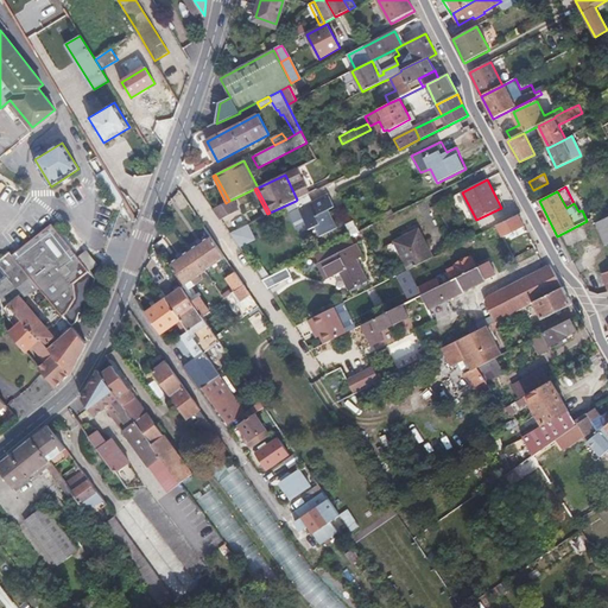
[(321,236),(339,228),(329,210),(335,207),(329,195),(314,203),(309,194),(297,200),(296,201),(310,229),(316,227),(321,236)]
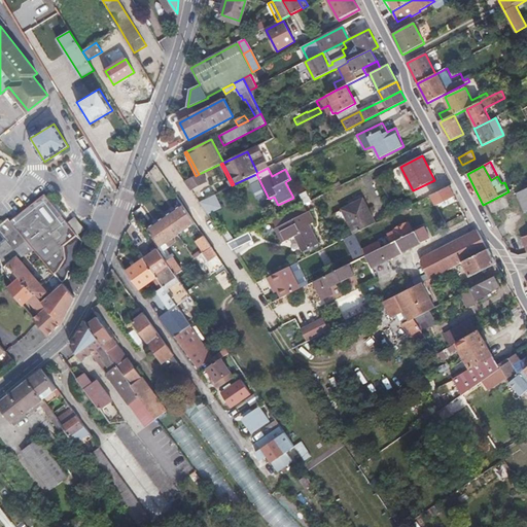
[(455,196),(450,185),(430,196),(435,206),(455,196)]
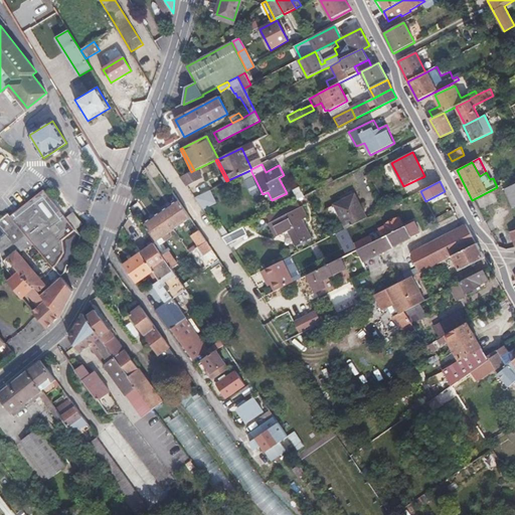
[(514,184),(506,188),(514,206),(514,184)]
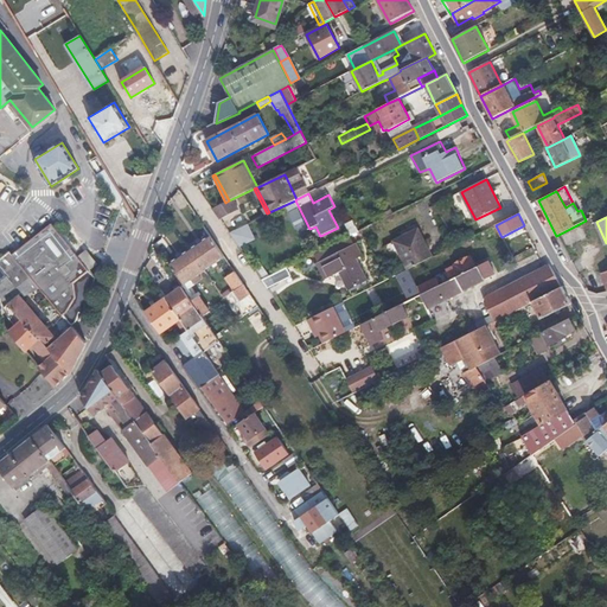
[(359,231),(353,221),(345,224),(351,235),(359,231)]
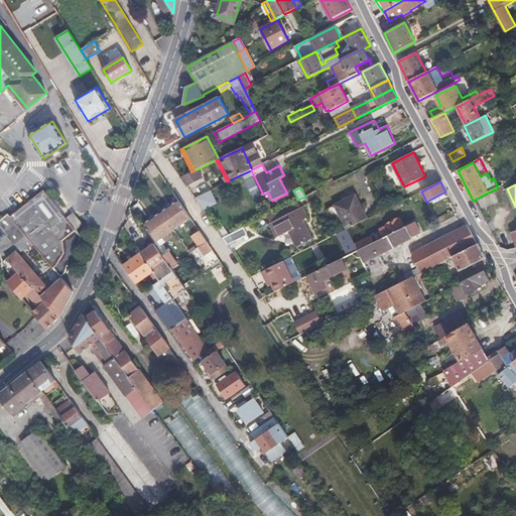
[(33,245),(52,268),(53,268),(61,277),(66,275),(69,267),(71,268),(82,238),(72,226),(79,220),(74,213),(67,219),(43,189),(10,217),(33,245)]
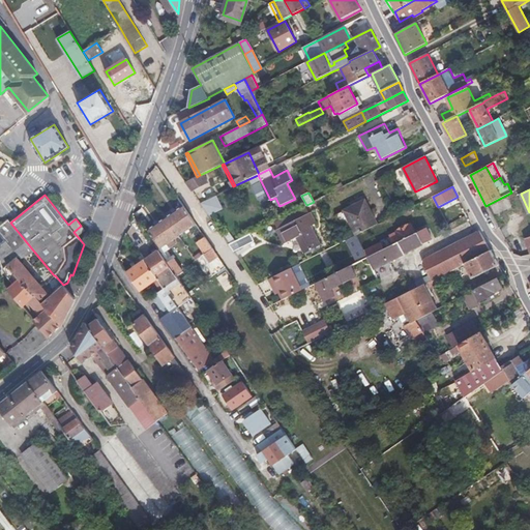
[(217,196),(203,203),(210,216),(225,209),(217,196)]
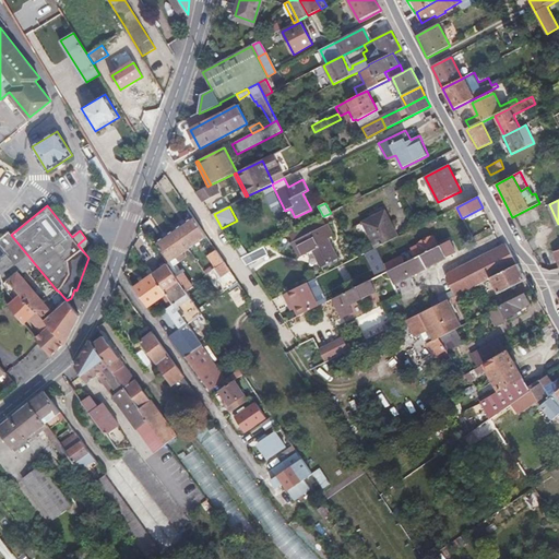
[(399,237),(385,211),(364,223),(377,248),(399,237)]
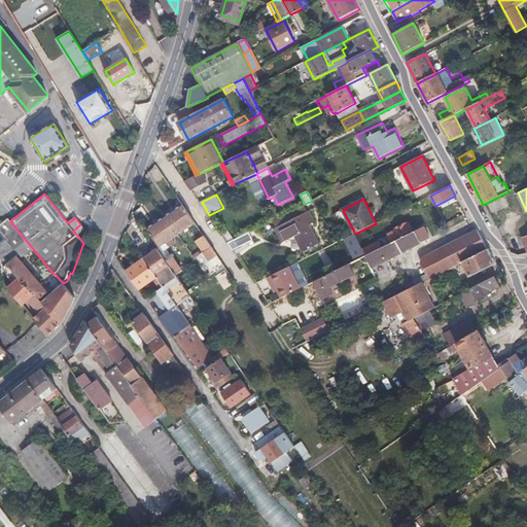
[(178,235),(196,222),(183,204),(165,216),(178,235)]
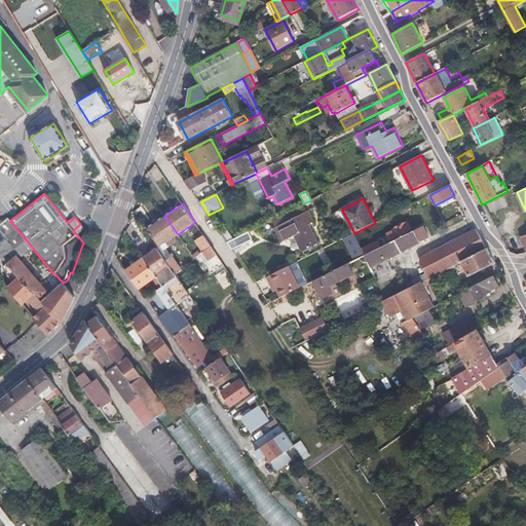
[(291,220),(307,212),(303,204),(288,213),(291,220)]
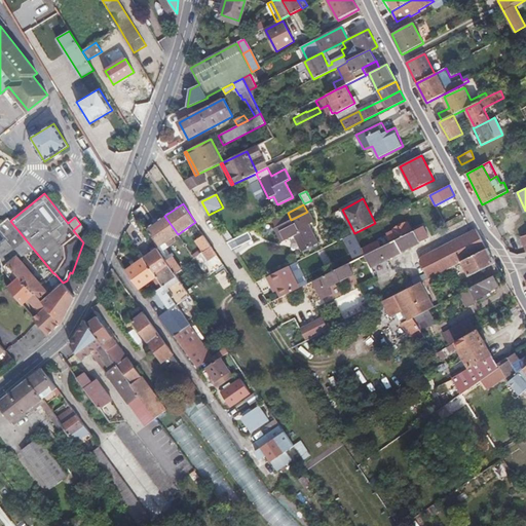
[(302,252),(318,242),(309,224),(314,222),(309,211),(307,212),(291,220),(288,213),(272,220),(275,228),(273,229),(280,242),(295,235),(302,252)]
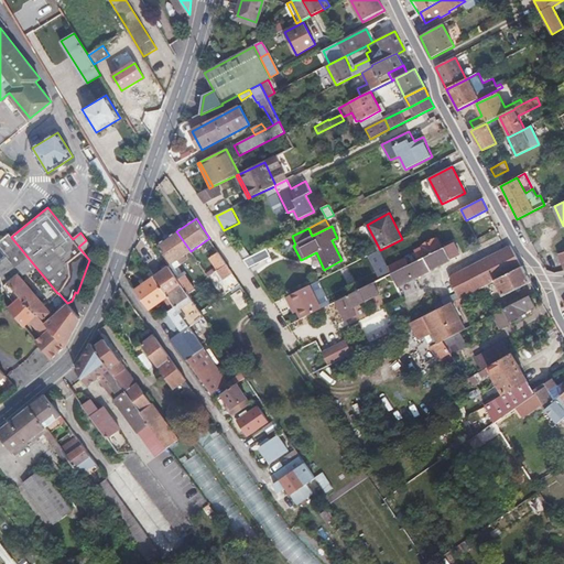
[(191,251),(176,231),(158,245),(171,264),(191,251)]
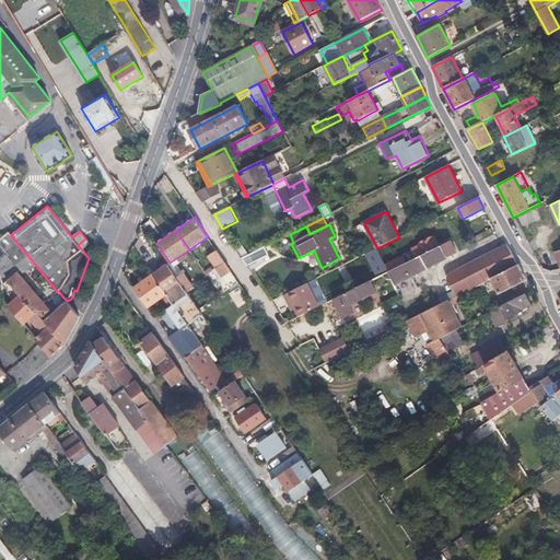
[(22,272),(36,266),(11,235),(9,233),(0,240),(0,246),(6,254),(19,270),(22,272)]
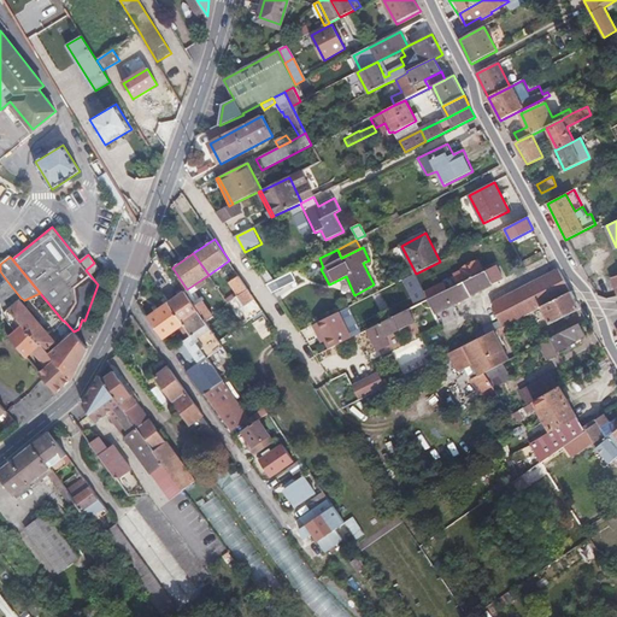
[(435,313),(504,280),(497,265),(483,272),(477,262),(462,270),(463,271),(454,275),(459,285),(447,291),(444,283),(424,293),(428,300),(435,312),(435,313)]
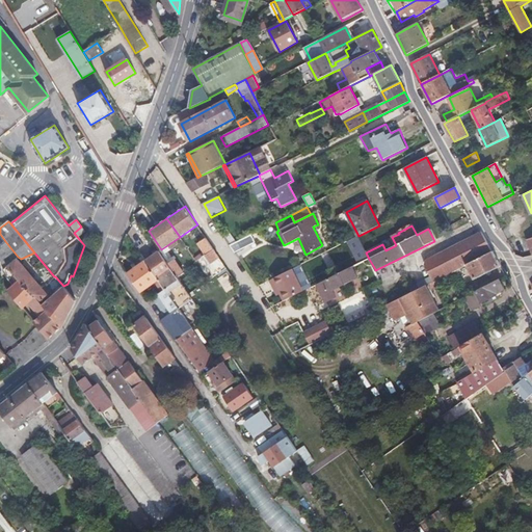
[(475,280),(501,265),(493,250),(481,231),(426,260),(425,265),(433,282),(437,280),(467,265),(475,280)]
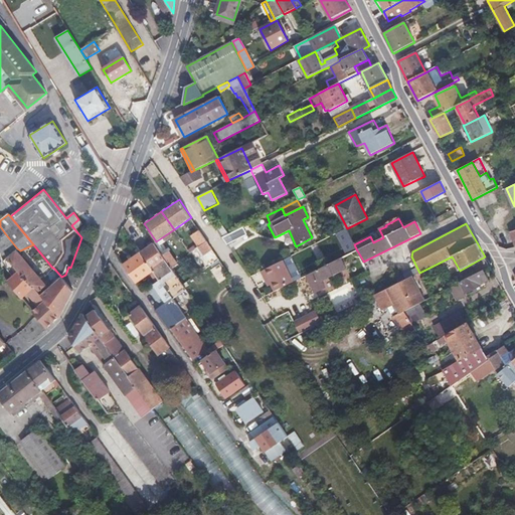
[(216,228),(222,237),(228,234),(222,225),(216,228)]
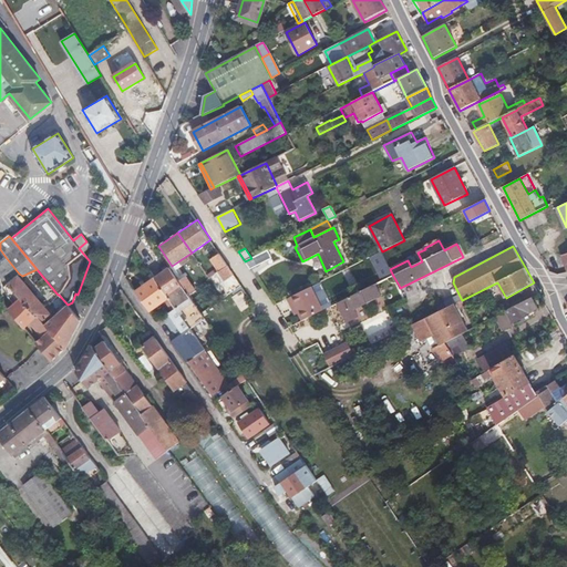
[(250,269),(272,258),(268,250),(251,258),(245,261),(250,269)]
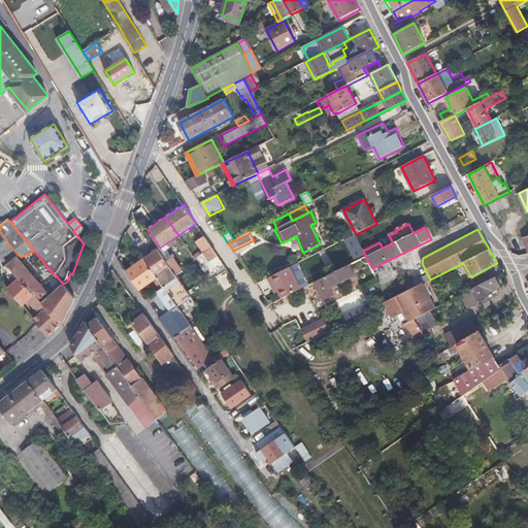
[(212,260),(218,256),(212,248),(205,235),(197,240),(205,252),(203,253),(209,262),(212,260)]
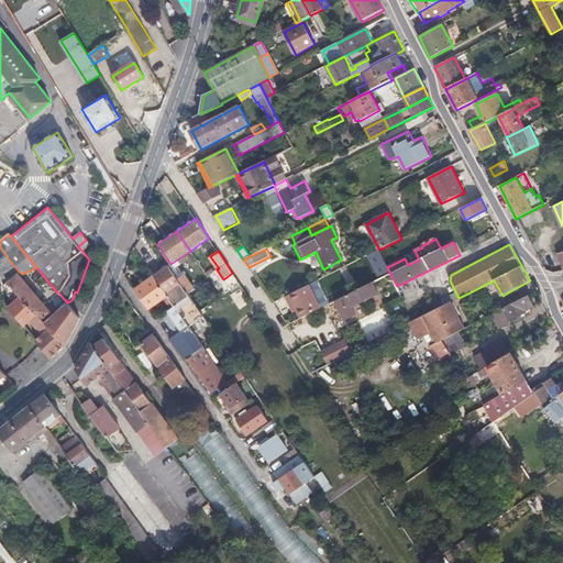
[(19,272),(6,255),(0,260),(0,272),(8,282),(17,273),(19,272)]
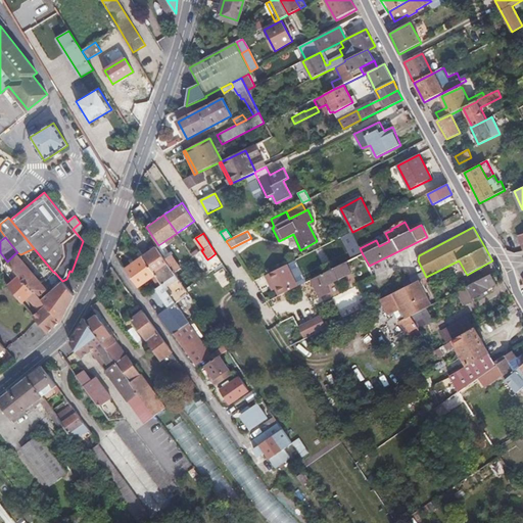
[(176,303),(190,294),(186,289),(175,273),(165,258),(156,246),(142,255),(156,275),(162,285),(176,303)]
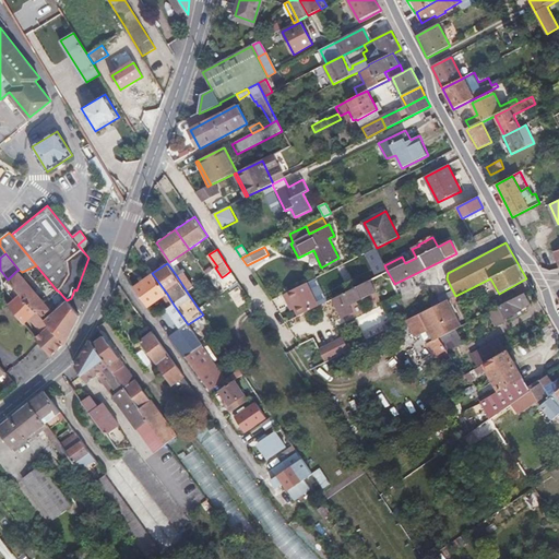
[(164,296),(167,294),(152,273),(150,270),(147,272),(150,275),(133,287),(149,307),(164,296)]
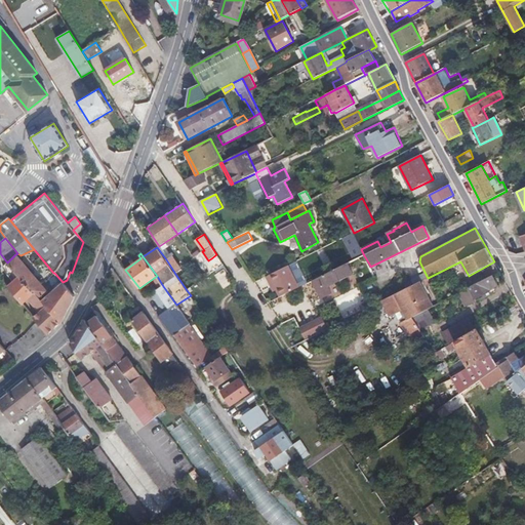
[(35,292),(39,297),(42,295),(43,296),(44,295),(43,294),(47,291),(15,254),(7,263),(18,277),(33,293),(35,292)]
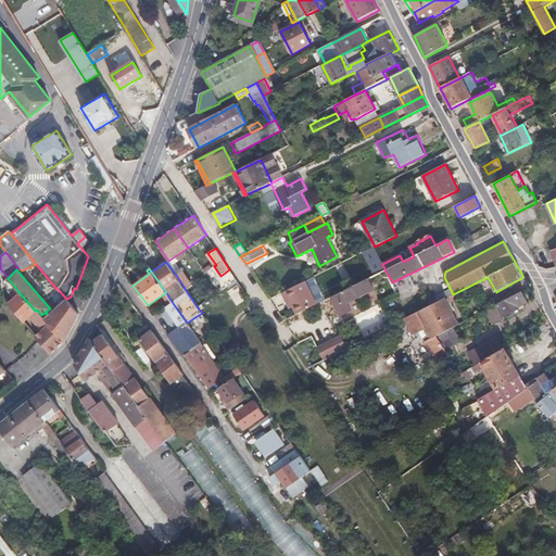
[(237,280),(229,269),(224,274),(231,285),(237,280)]
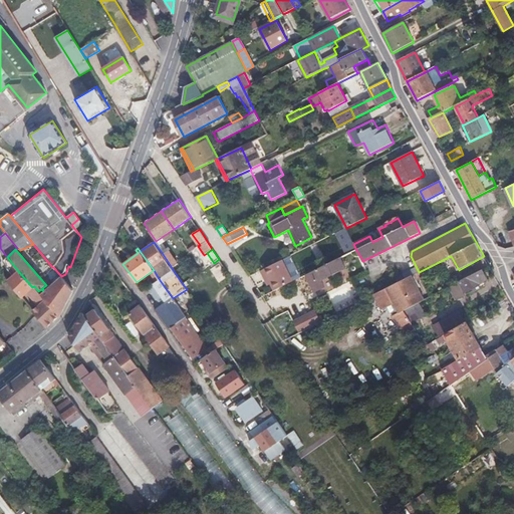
[(172,268),(178,263),(169,250),(163,254),(172,268)]
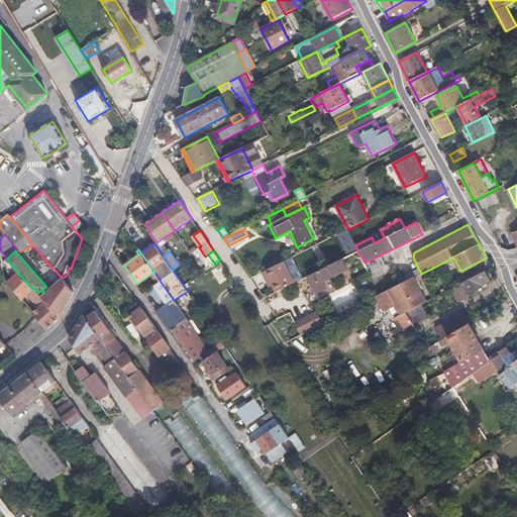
[(322,283),(365,262),(358,251),(344,259),(329,266),(317,273),(318,274),(307,280),(311,288),(322,283)]
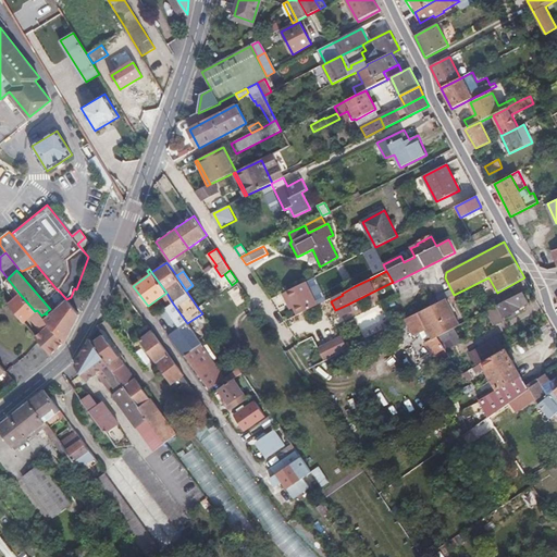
[(306,282),(283,294),(287,302),(291,300),(294,308),(298,316),(318,305),(306,282)]
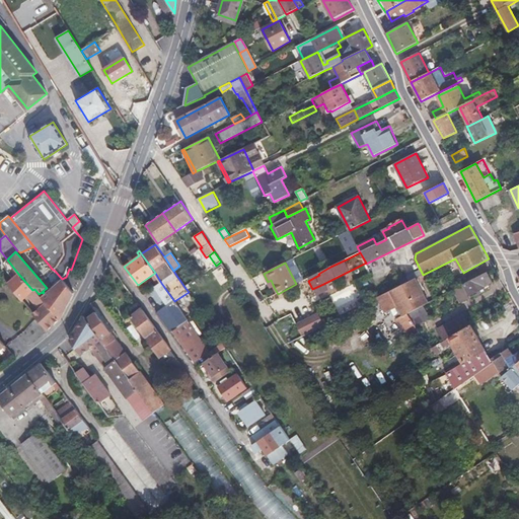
[(230,279),(222,266),(213,272),(222,285),(230,279)]
